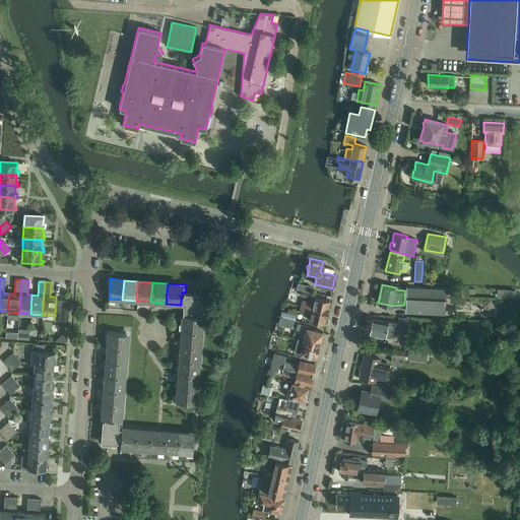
[(405,290),(404,305),(405,305),(404,311),(444,313),(446,287),(406,285),(406,286),(405,290)]
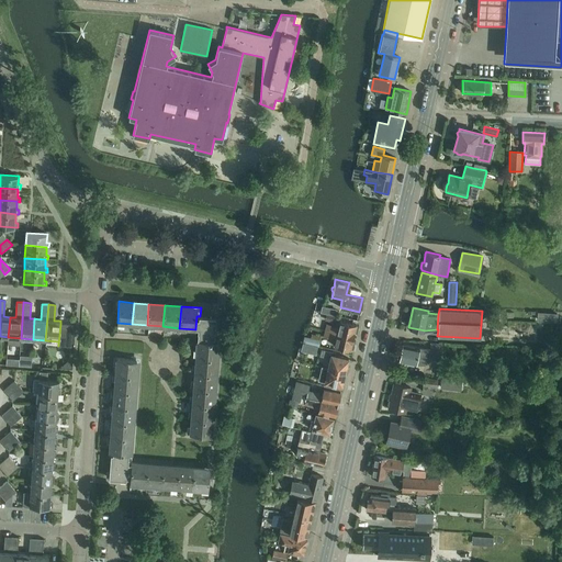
[(199,328),(198,339),(214,340),(216,317),(200,316),(197,316),(195,328),(199,328)]
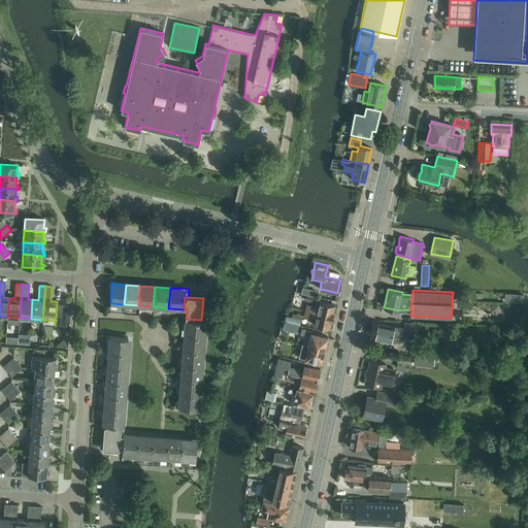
[(306,304),(305,311),(322,315),(332,318),(335,305),(319,301),(318,306),(306,304)]
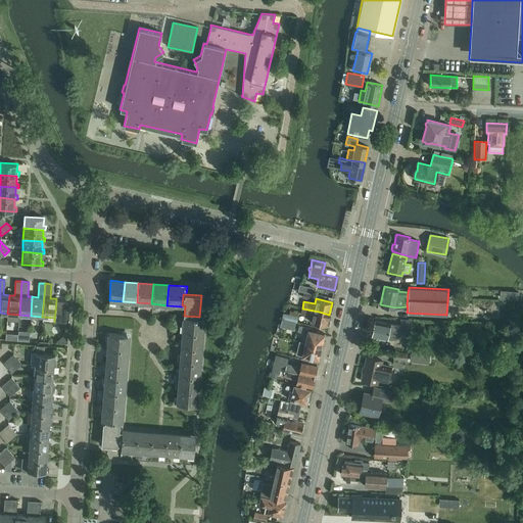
[(56,301),(54,322),(65,322),(67,302),(56,301)]
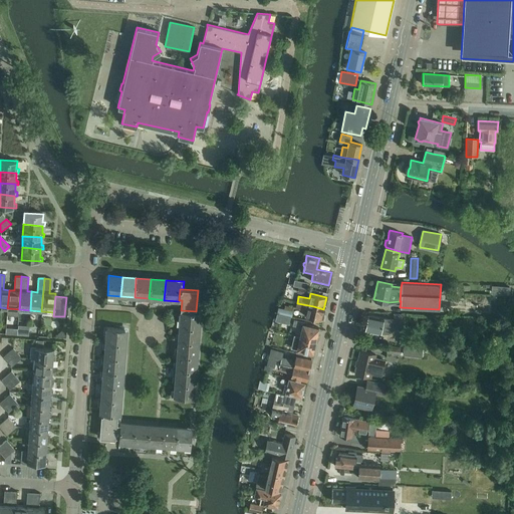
[(321,320),(323,309),(313,306),(297,303),(295,308),(306,311),(305,316),(321,320)]
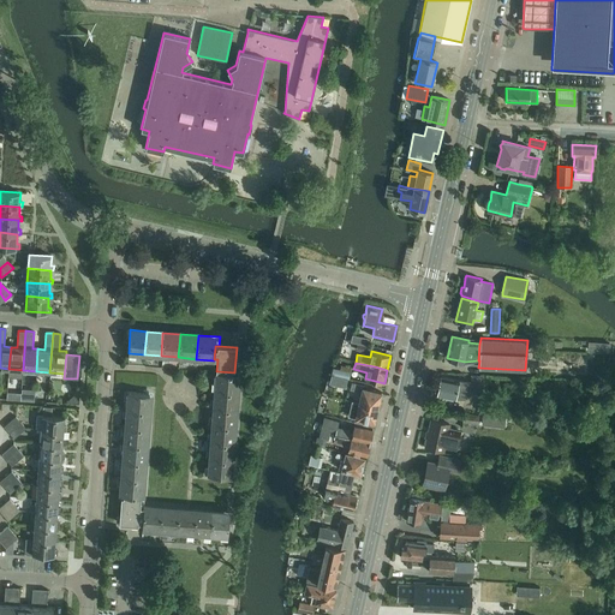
[(334,375),(336,375),(350,378),(352,372),(339,369),(335,368),(334,375)]
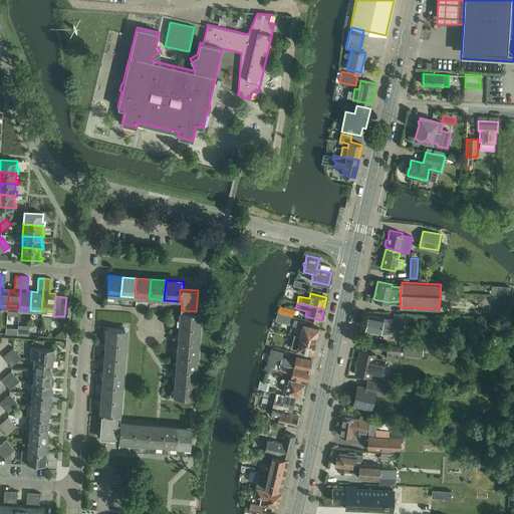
[(180,310),(179,323),(199,325),(200,311),(196,311),(181,310),(180,310)]
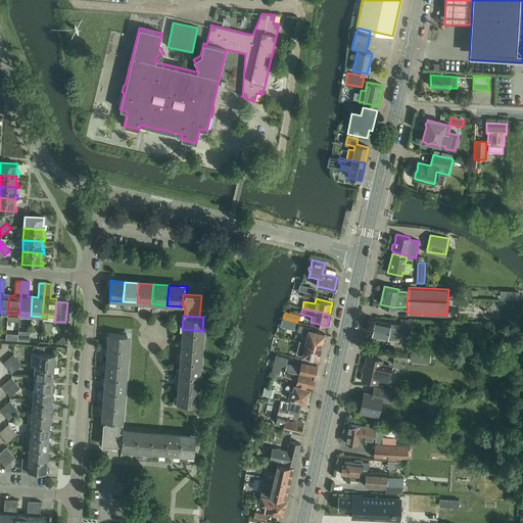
[(374,319),(371,336),(387,339),(395,339),(397,330),(398,325),(398,324),(397,324),(390,323),(374,319)]
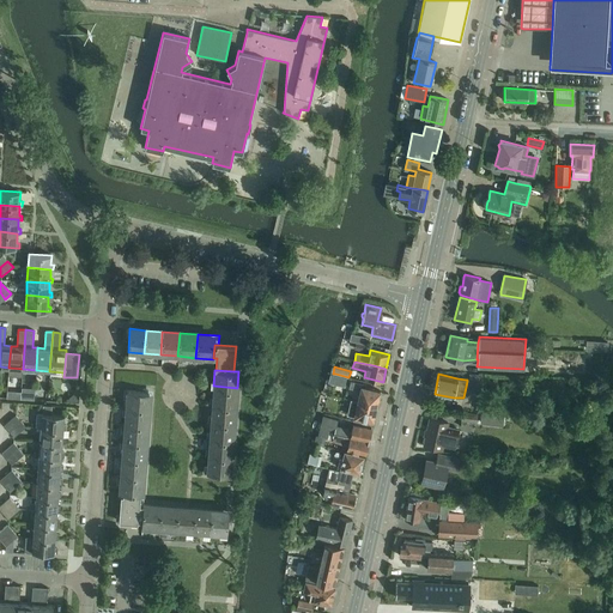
[(469,380),(469,381),(467,381),(466,387),(484,387),(484,375),(477,374),(469,374),(469,380)]
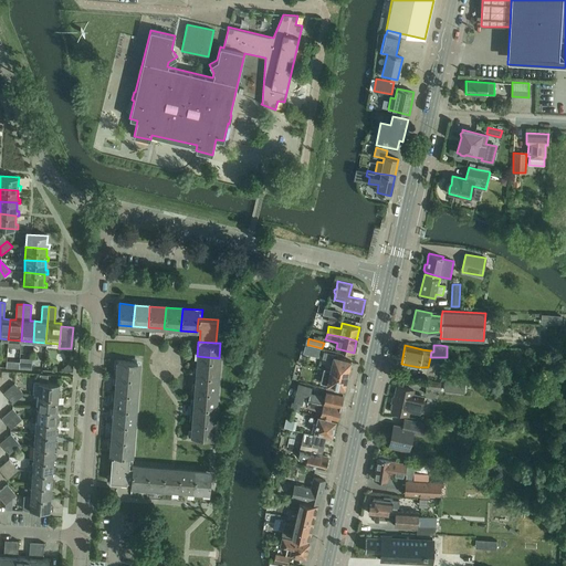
[(327,385),(344,388),(348,371),(350,373),(353,364),(350,364),(352,360),(334,357),(335,354),(324,352),(322,358),(333,360),(331,370),(328,380),(317,377),(316,385),(327,387),(327,385)]
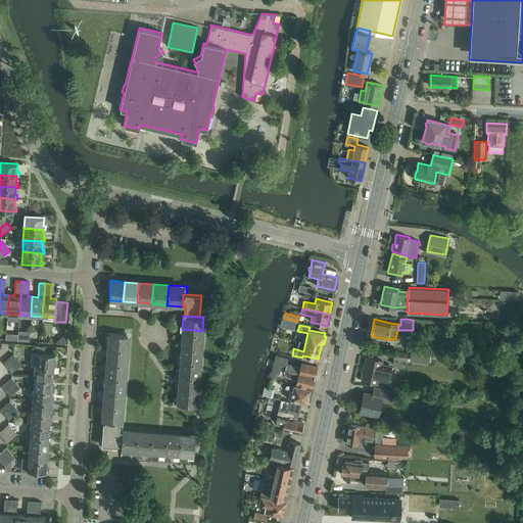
[(182,329),(181,343),(201,345),(202,331),(182,329)]
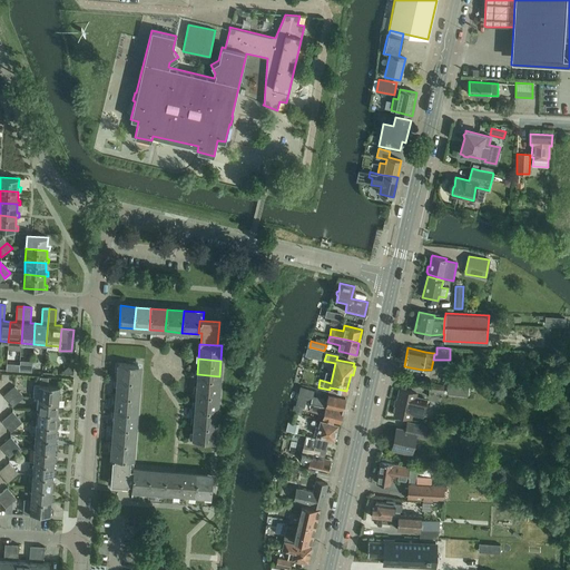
[(117,363),(116,376),(138,379),(139,364),(117,363)]
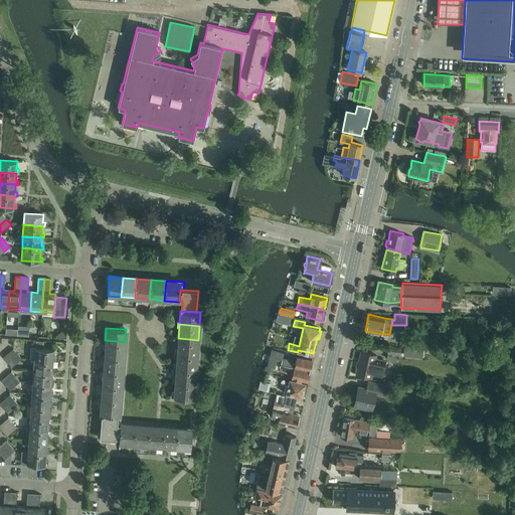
[(408,344),(409,334),(400,333),(399,344),(408,344)]
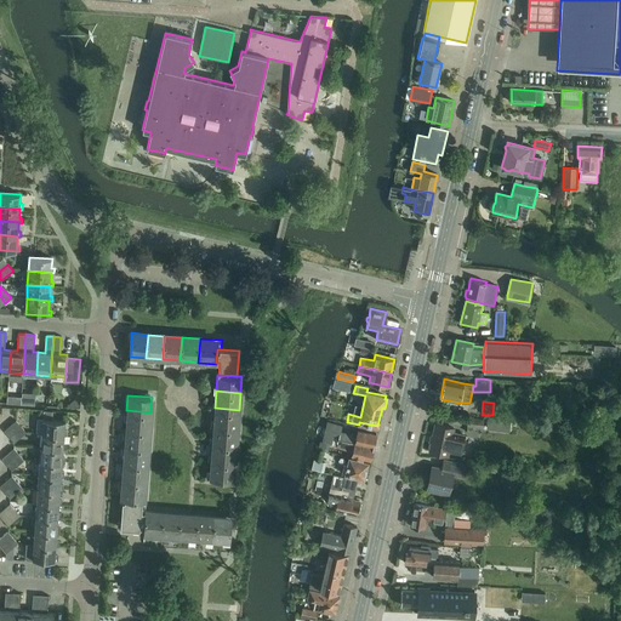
[(215,408),(214,425),(238,427),(239,410),(215,408)]
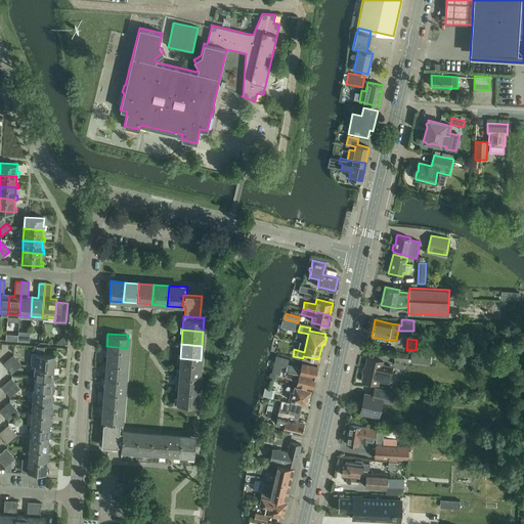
[(106,346),(105,361),(126,363),(127,348),(106,346)]
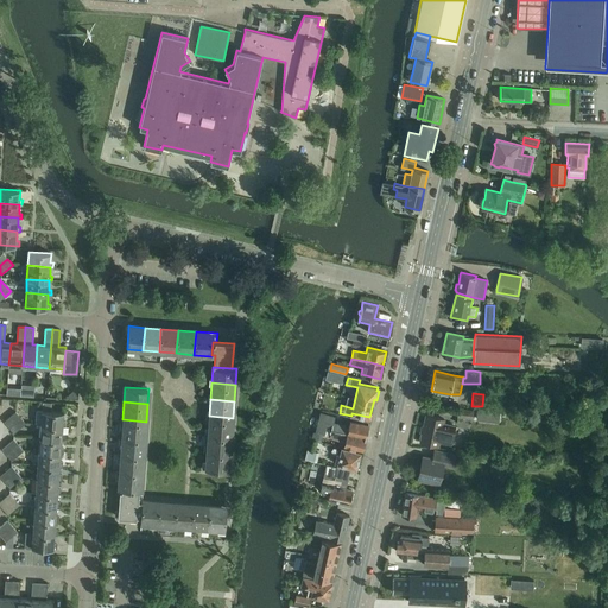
[(474,411),(457,409),(456,417),(473,419),(474,411)]
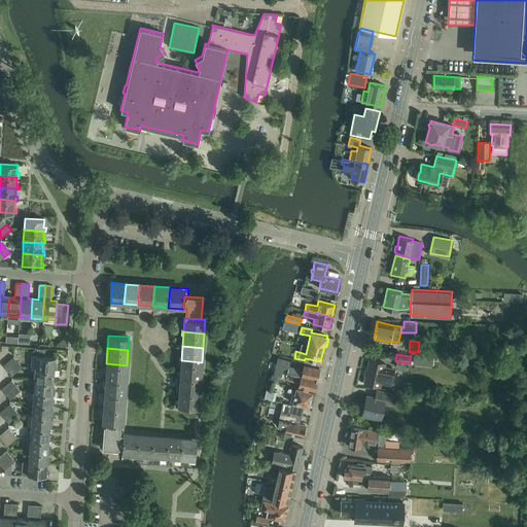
[(414,354),(413,363),(432,365),(433,357),(414,354)]
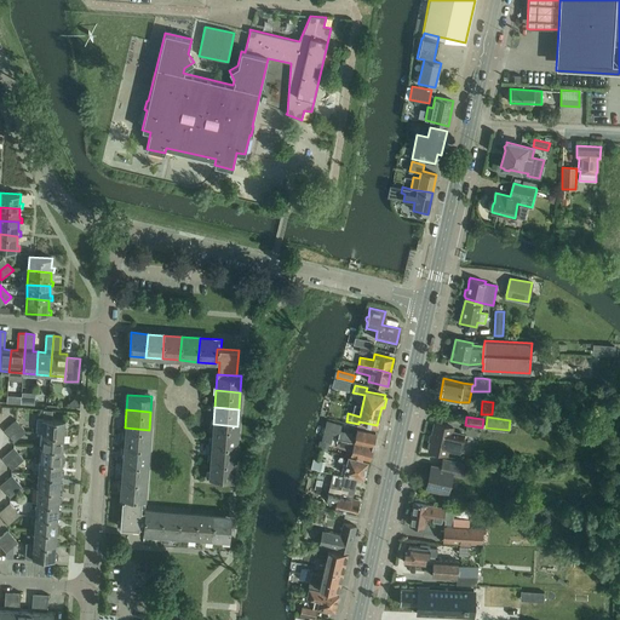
[(42,418),(41,432),(64,434),(67,435),(68,430),(64,429),(65,420),(42,418)]
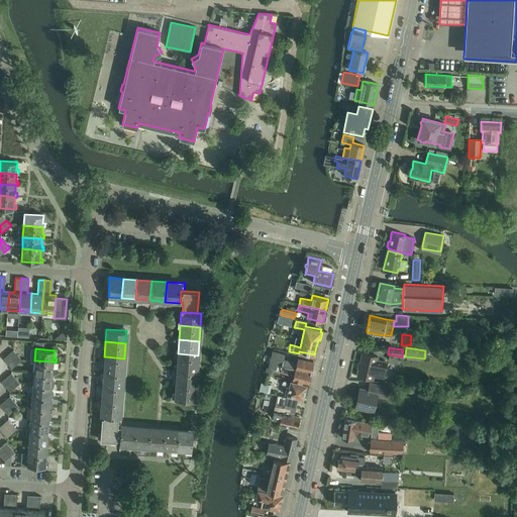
[(3,358),(7,364),(17,354),(13,349),(3,358)]
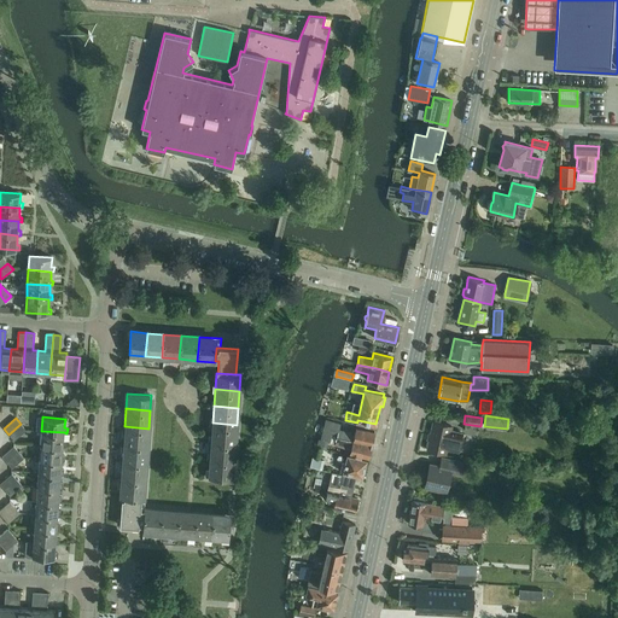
[(320,439),(319,447),(327,449),(328,442),(336,443),(340,443),(339,444),(348,447),(348,443),(353,444),(350,453),(368,458),(374,431),(356,427),(355,436),(350,435),(351,431),(343,430),(343,431),(338,430),(340,423),(325,419),(320,439)]
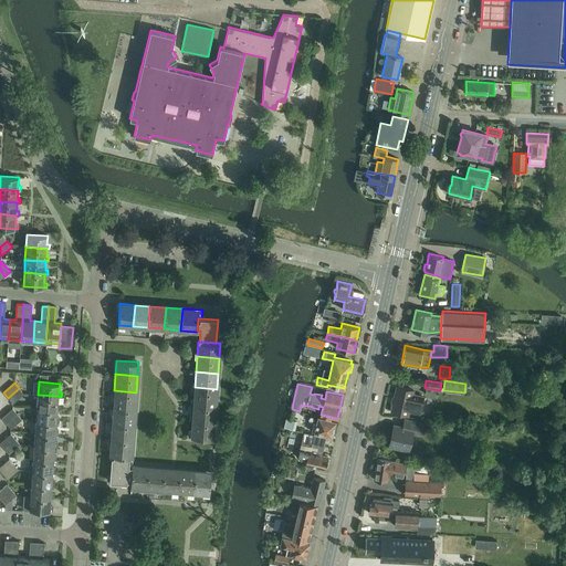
[(396,386),(390,411),(408,415),(409,411),(420,415),(425,396),(413,394),(413,390),(396,386)]
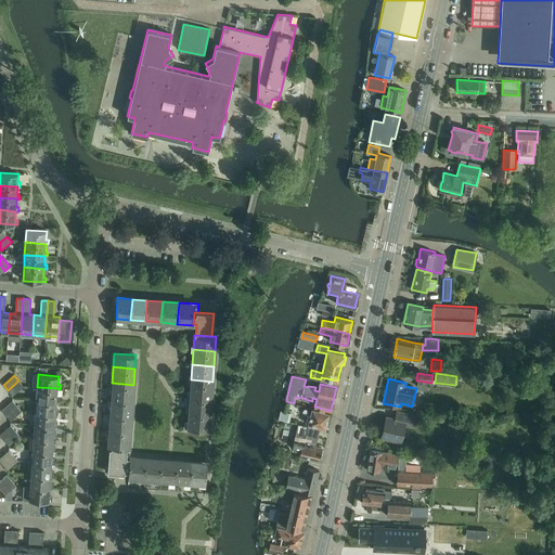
[(191,379),(190,396),(210,398),(213,382),(191,379)]
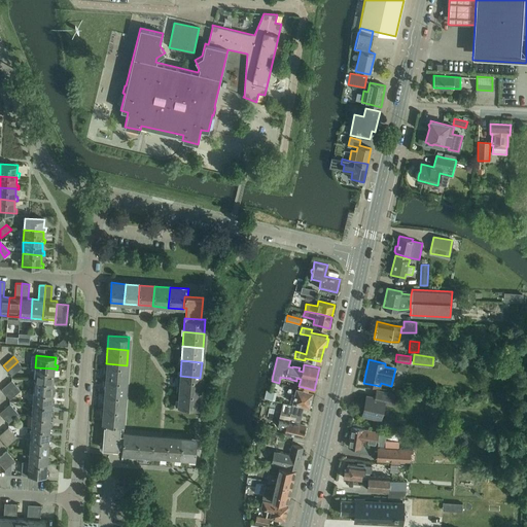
[(18,361),(7,371),(11,376),(22,366),(18,361)]
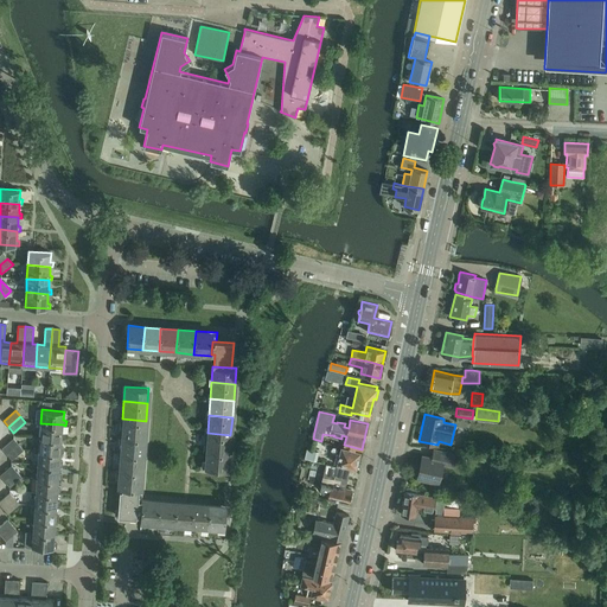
[(569,417),(560,422),(566,434),(575,429),(569,417)]
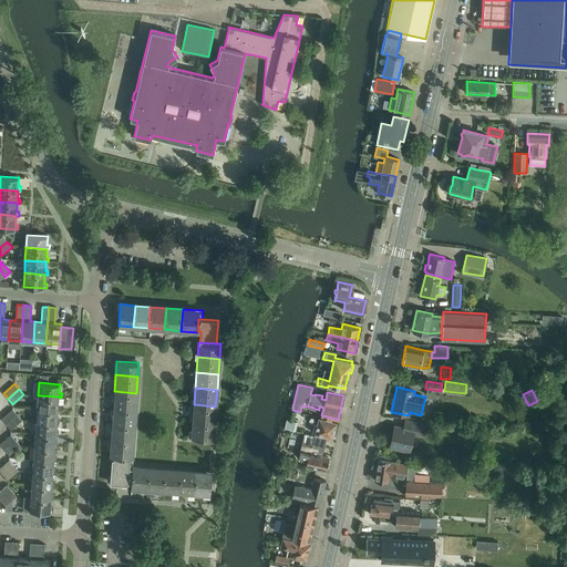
[(114,391),(113,406),(135,409),(136,393),(114,391)]
